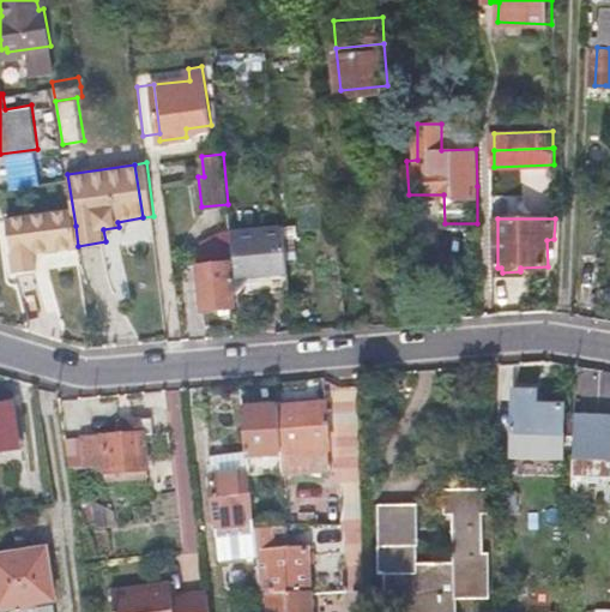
[(78,246),(76,226),(11,237),(19,289),(41,286),(37,270),(82,263),(78,246)]
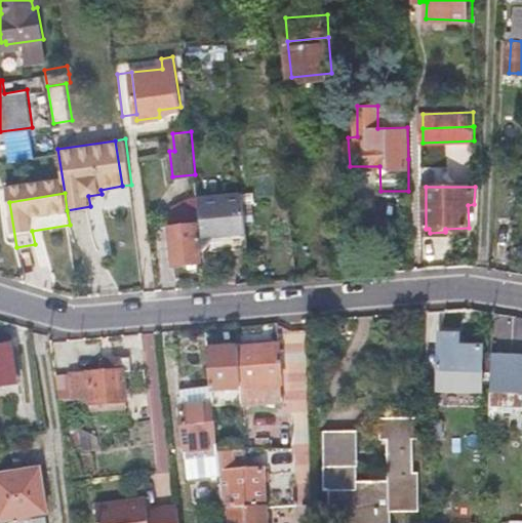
[(197,224),(200,224),(197,197),(192,198),(170,207),(172,226),(169,227),(173,265),(201,262),(197,224)]
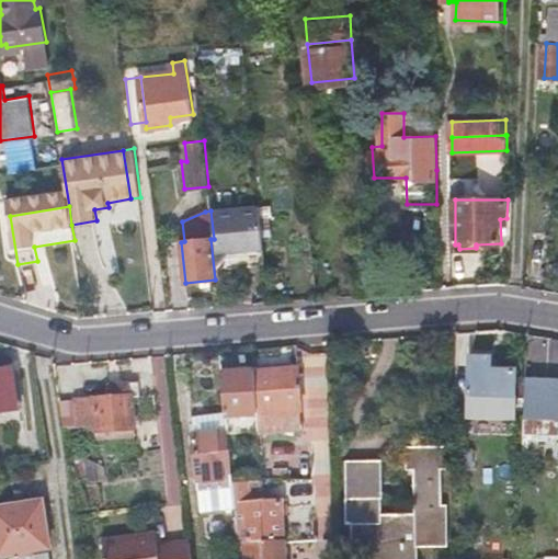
[(509,395),(512,395),(515,395),(517,368),(490,367),(490,355),(469,354),(468,420),(508,422),(509,395)]
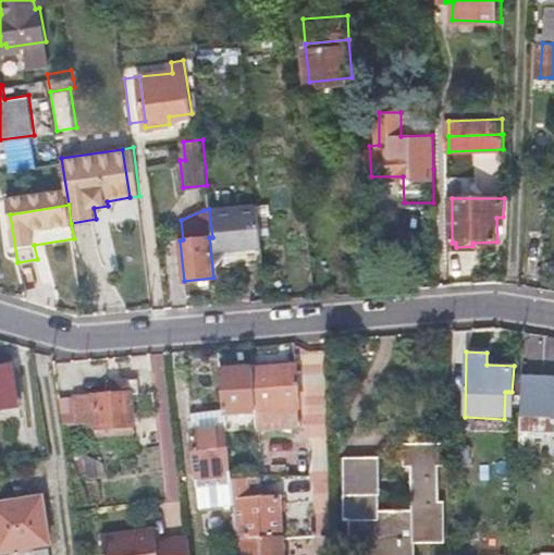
[(13,364),(0,366),(0,407),(21,404),(13,364)]
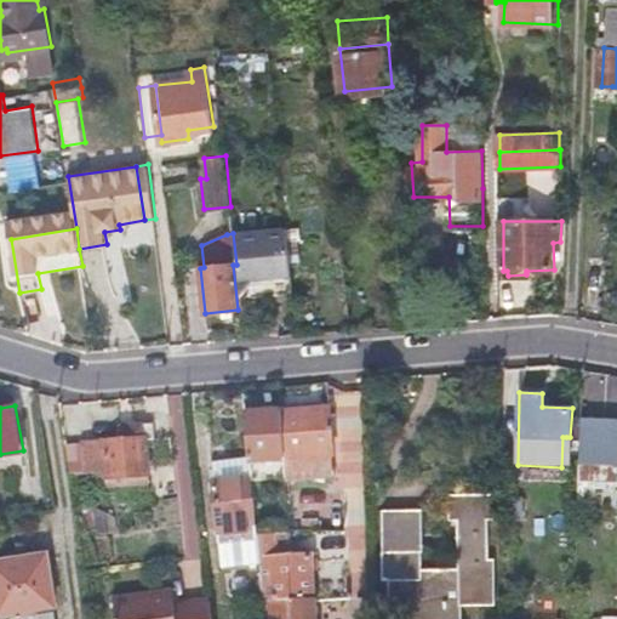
[(330,405),(283,409),(285,458),(286,469),(332,465),(330,405)]
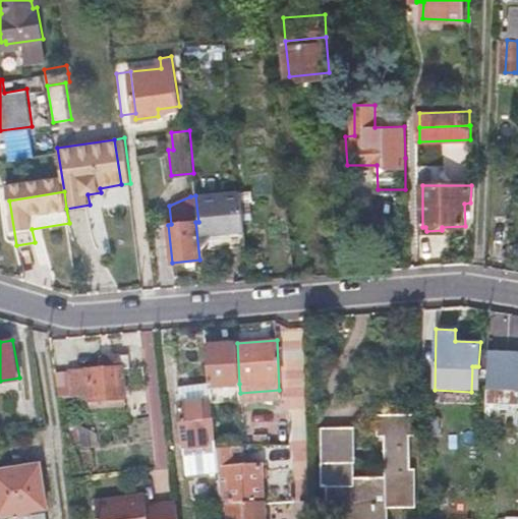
[(239,384),(237,343),(208,345),(211,384),(211,387),(239,384)]
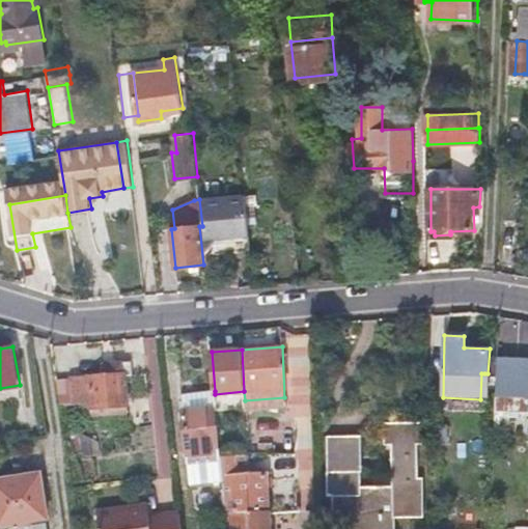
[(76,408),(80,407),(84,407),(85,413),(103,411),(105,423),(118,421),(117,411),(129,408),(126,374),(132,374),(131,361),(106,364),(107,376),(92,378),(90,358),(82,359),(83,378),(73,379),(76,408)]
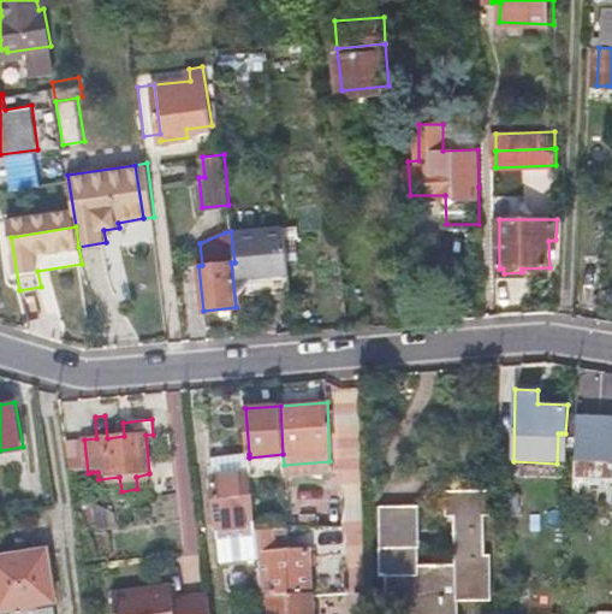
[(575,460),(595,460),(611,461),(611,420),(577,418),(575,460)]
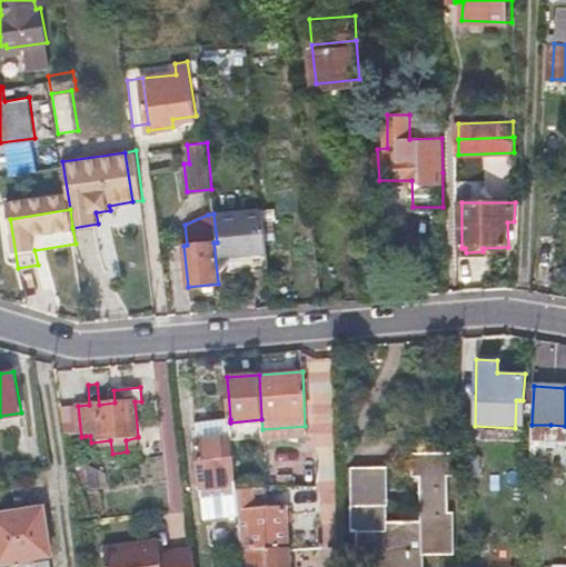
[(230,423),(230,419),(196,420),(202,520),(237,519),(231,439),(231,437),(230,423)]
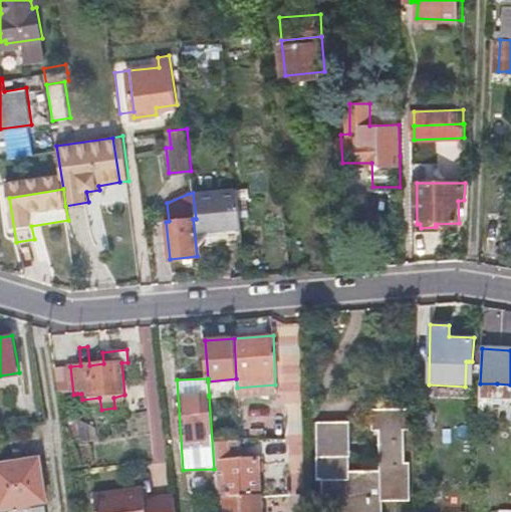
[(209,397),(237,395),(237,388),(236,378),(208,381),(209,395),(209,397)]
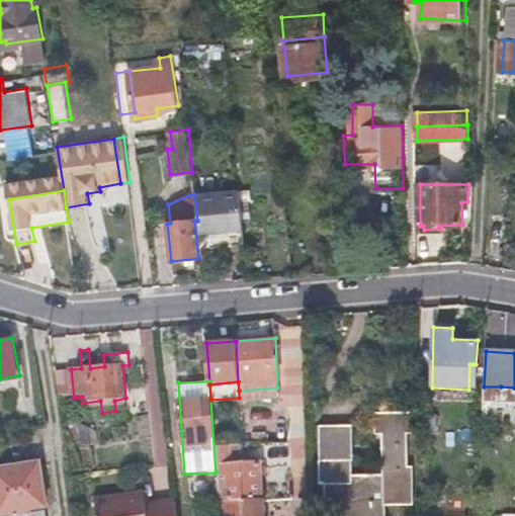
[(403,478),(402,455),(402,432),(409,432),(409,412),(371,412),(370,433),(379,433),(379,483),(345,483),(346,458),(349,458),(349,423),(316,423),(317,485),(322,485),(322,515),(333,515),(381,515),(381,514),(408,514),(408,479),(403,478)]
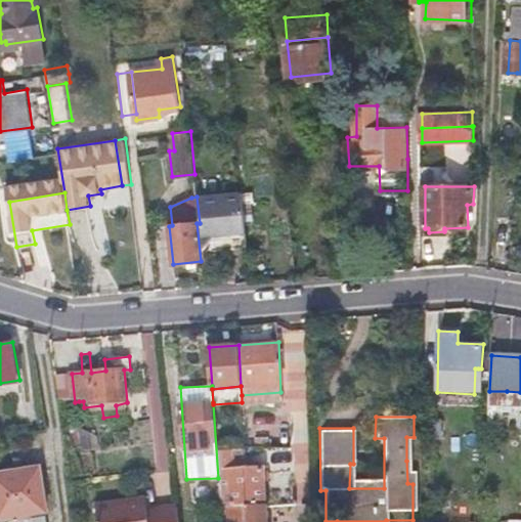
[(0,510),(1,517),(25,513),(48,510),(41,466),(0,472),(0,510)]
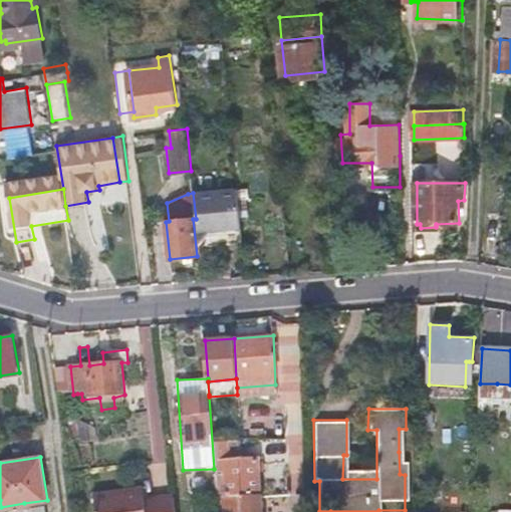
[(230,496),(230,499),(259,497),(257,458),(223,461),(225,497),(230,496)]
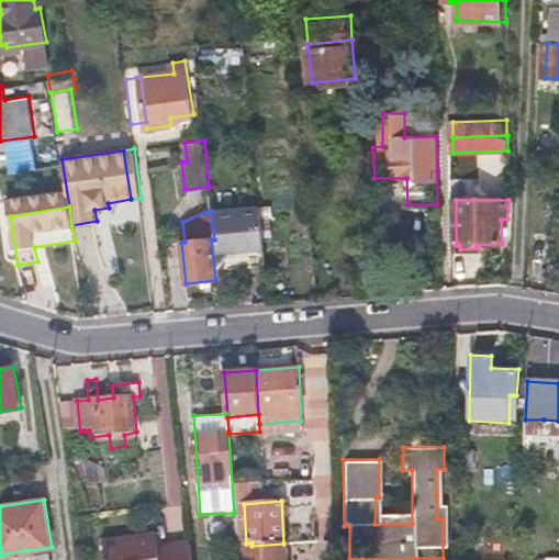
[(156,535),(137,537),(137,545),(157,542),(156,535)]
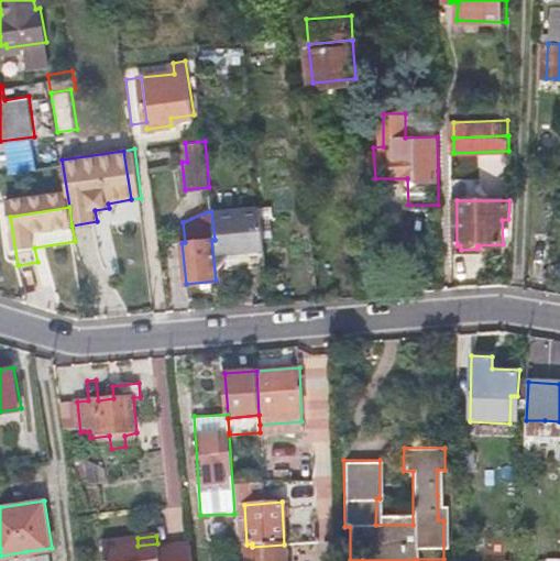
[(193,560),(191,546),(158,549),(157,543),(138,546),(138,538),(103,541),(105,560),(193,560)]
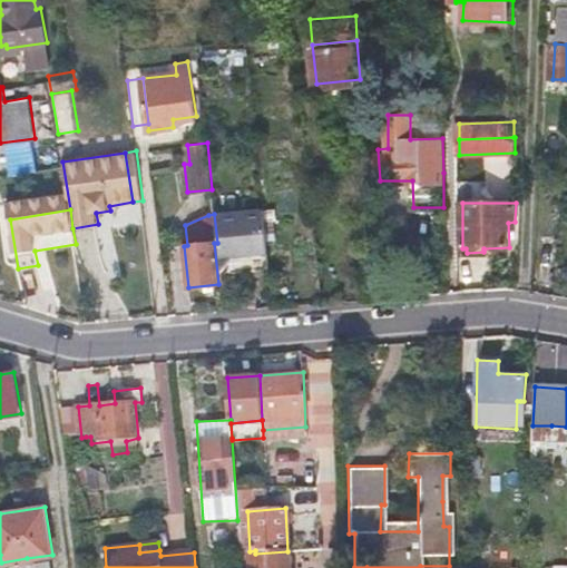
[(287,567),(287,551),(255,554),(256,567),(287,567)]
